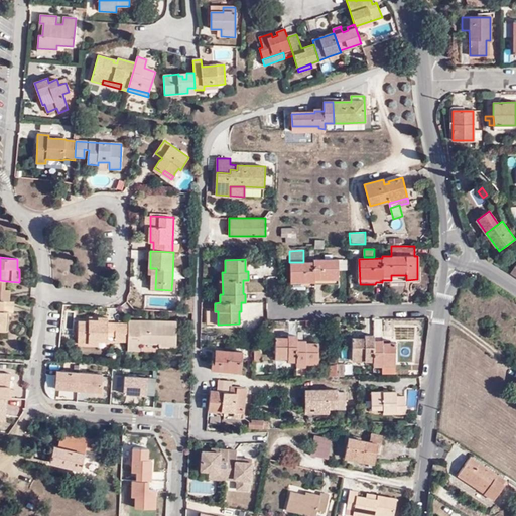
[(303,262),(289,262),(290,289),(305,289),(305,286),(314,286),(314,283),(338,283),(338,270),(347,270),(347,259),(313,260),(313,262),(303,262)]
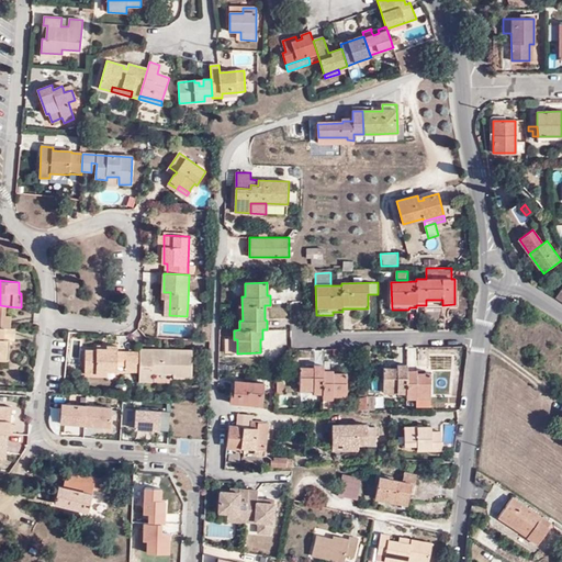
[(0,327),(4,328),(10,328),(11,317),(7,316),(0,315),(0,327)]
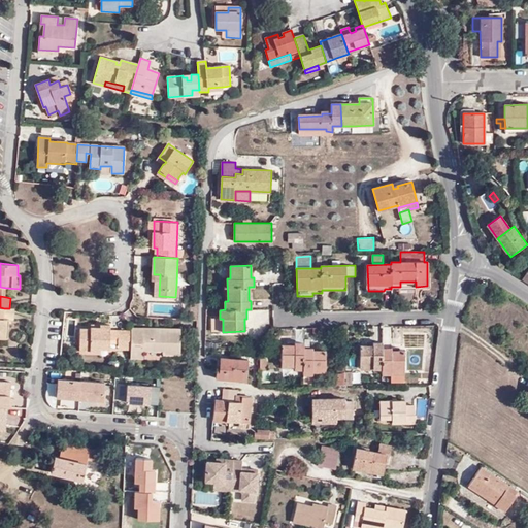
[(13,320),(14,309),(9,308),(4,308),(4,320),(13,320)]
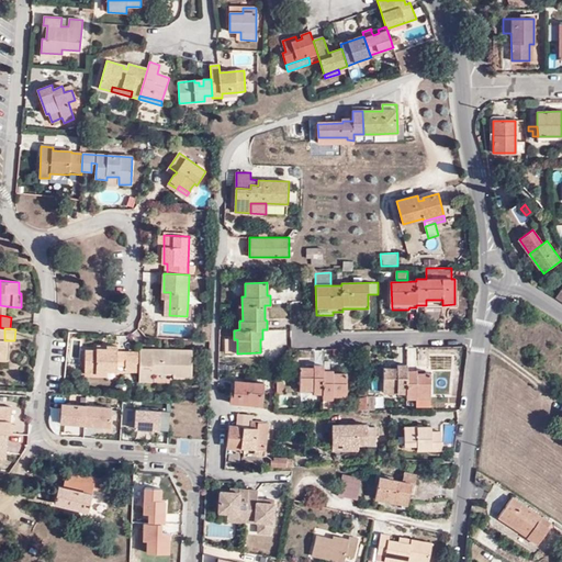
[(202,340),(211,340),(212,328),(203,328),(202,340)]
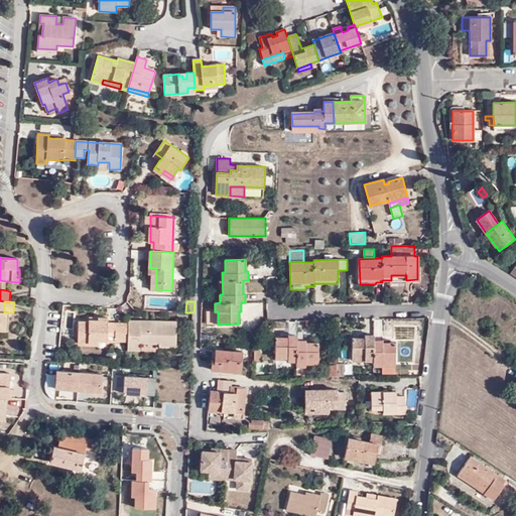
[(207,324),(218,325),(218,311),(215,311),(207,311),(207,324)]
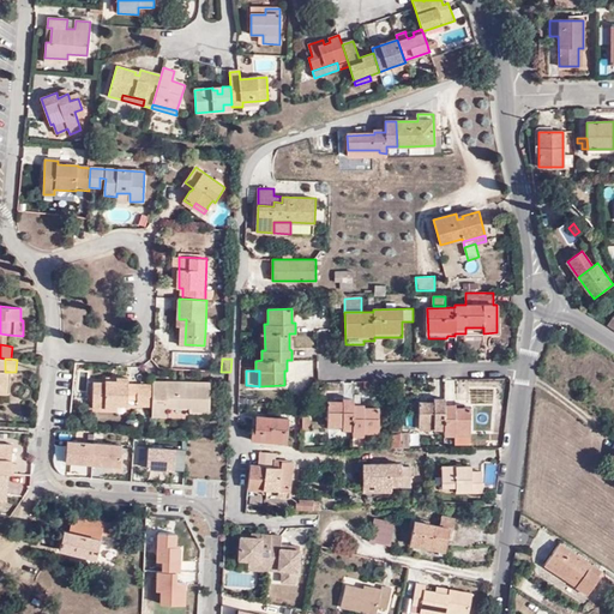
[(128,407),(130,385),(130,379),(118,379),(118,383),(106,383),(106,384),(95,384),(94,409),(118,410),(118,407),(128,407)]
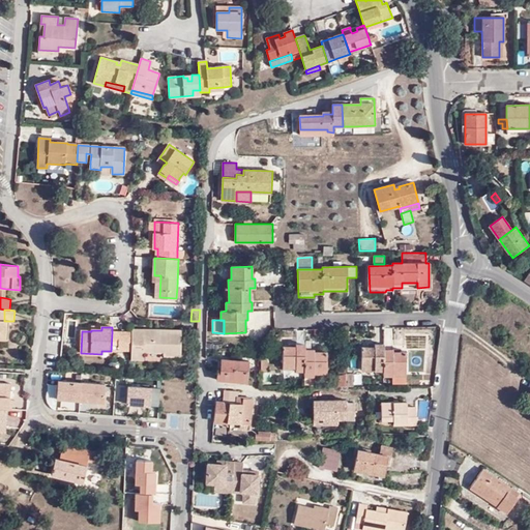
[(131,352),(131,360),(144,360),(144,354),(165,354),(165,357),(180,357),(180,333),(166,333),(166,334),(160,334),(160,330),(133,330),(133,333),(133,336),(131,352)]
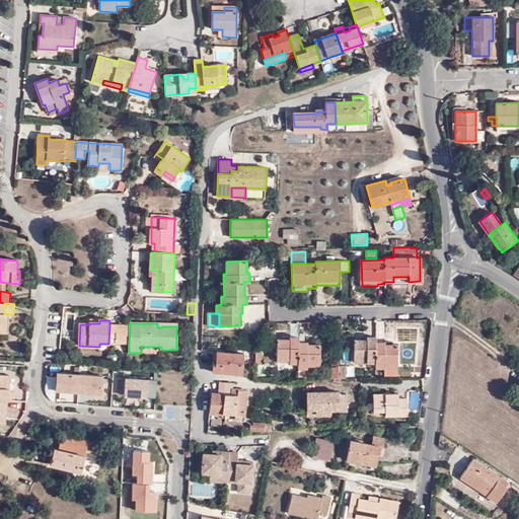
[(130,329),(130,326),(109,325),(108,344),(117,345),(117,329),(130,329)]
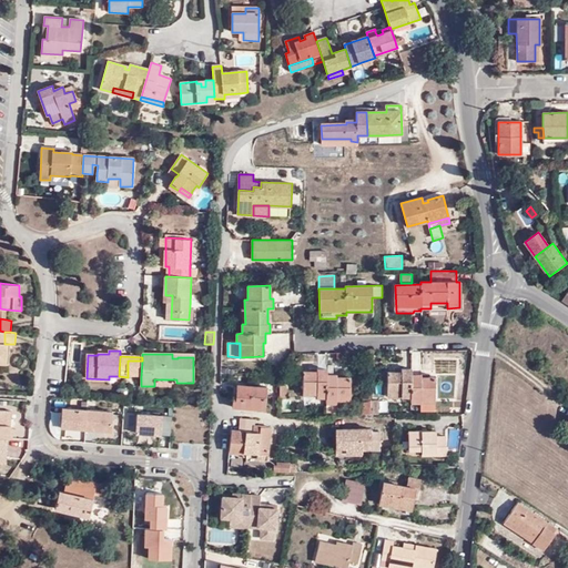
[(128,377),(141,377),(142,361),(128,361),(128,377)]
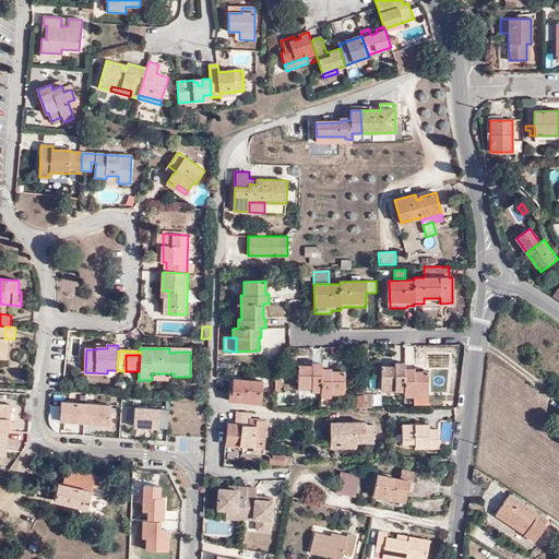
[(312,366),(304,366),(298,366),(299,397),(331,396),(331,393),(344,392),(344,371),(339,371),(331,371),(331,368),(321,369),(321,363),(312,363),(312,366)]
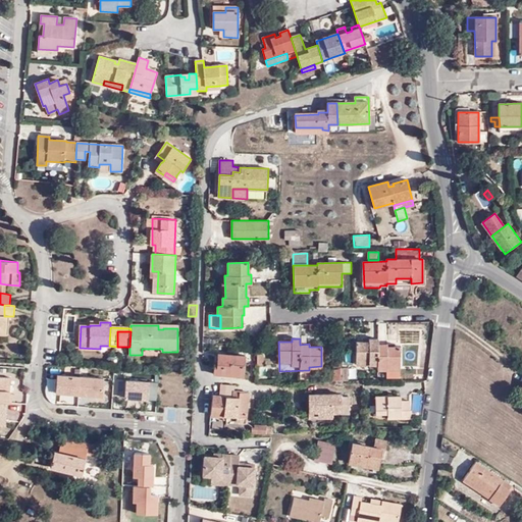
[(370,342),(362,342),(356,342),(357,364),(377,364),(378,369),(387,369),(387,367),(400,366),(400,347),(394,346),(386,347),(386,344),(378,344),(377,340),(370,340),(370,342)]
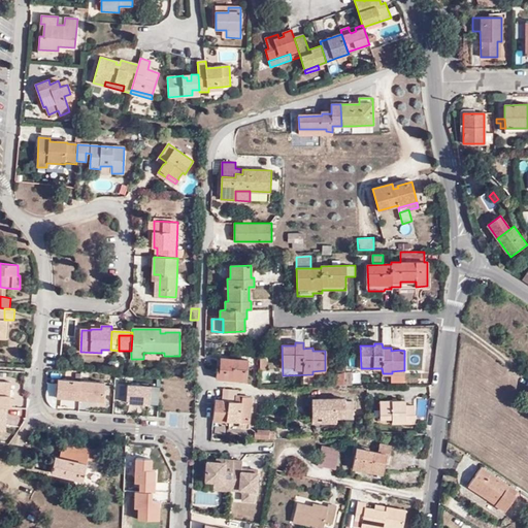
[(232,376),(246,377),(248,360),(220,358),(220,369),(217,368),(216,378),(232,380),(232,376)]
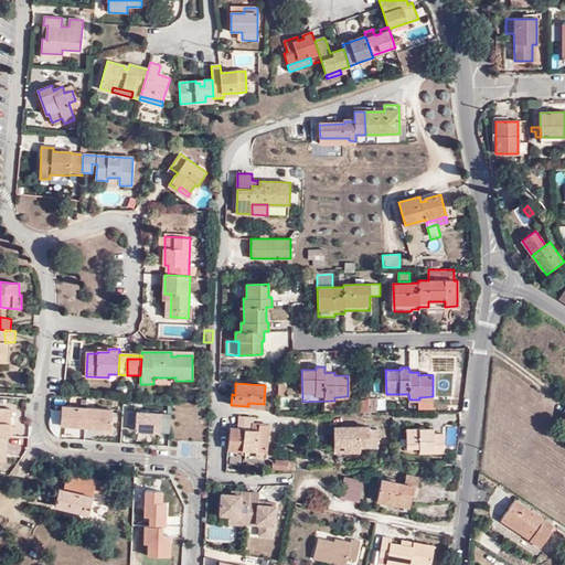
[(419,397),(419,400),(419,408),(433,407),(433,396),(419,397)]
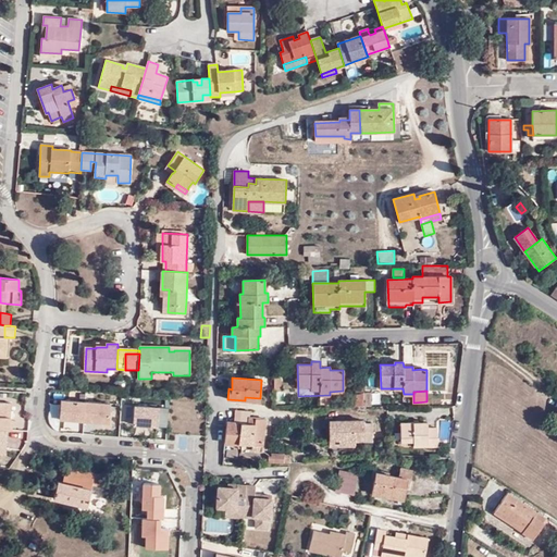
[(356,407),(372,407),(371,394),(356,393),(356,407)]
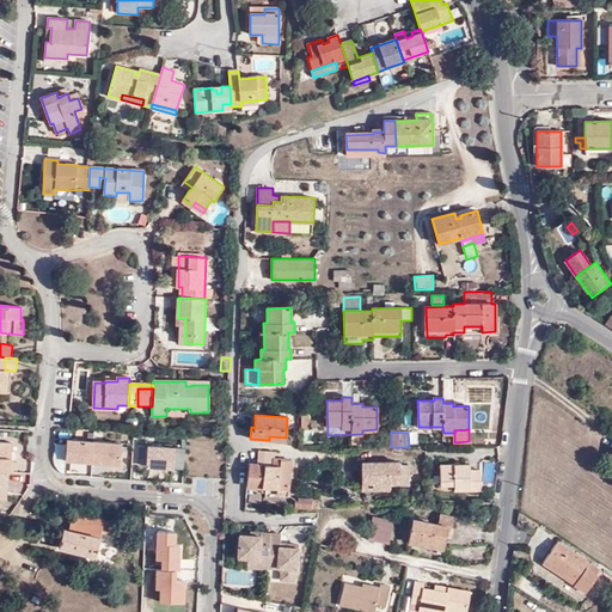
[(353,447),(361,447),(362,447),(362,434),(352,435),(353,447)]
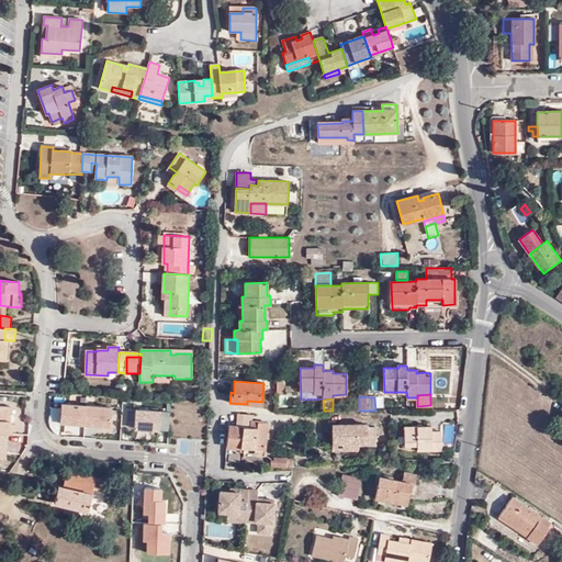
[(228,447),(243,448),(244,426),(240,426),(242,414),(229,413),(227,447),(228,447)]
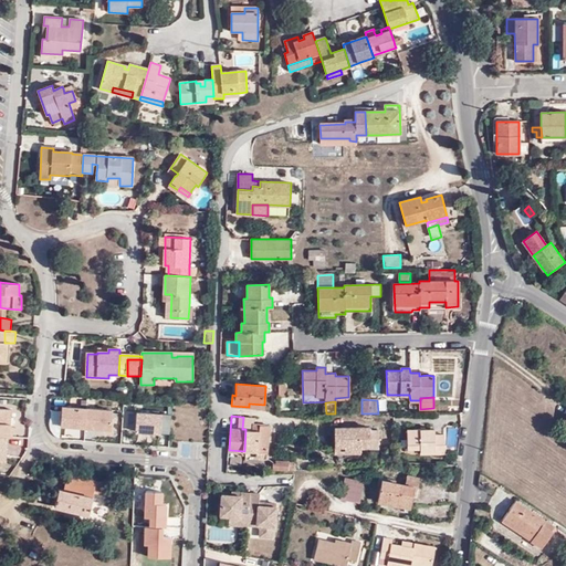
[(245,429),(244,451),(258,452),(268,453),(270,427),(253,425),(254,417),(243,417),(242,429),(245,429)]
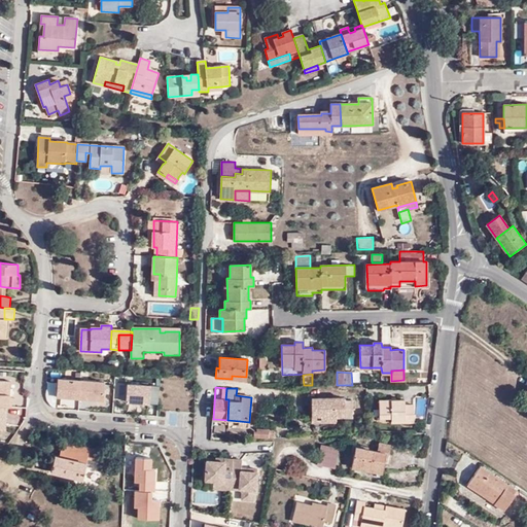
[(343,398),(324,397),(324,400),(321,400),(321,398),(311,398),(311,416),(320,416),(320,422),(335,422),(335,418),(352,418),(352,399),(343,399),(343,398)]
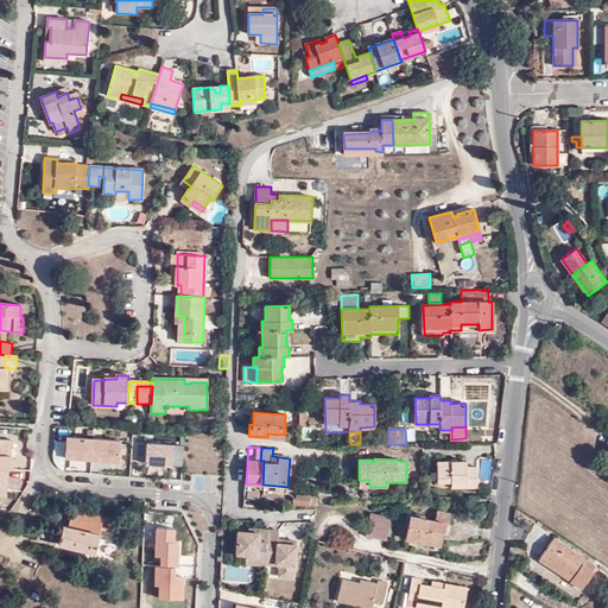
[(466,481),(466,488),(477,488),(477,467),(467,467),(467,461),(437,461),(437,481),(451,481),(466,481)]
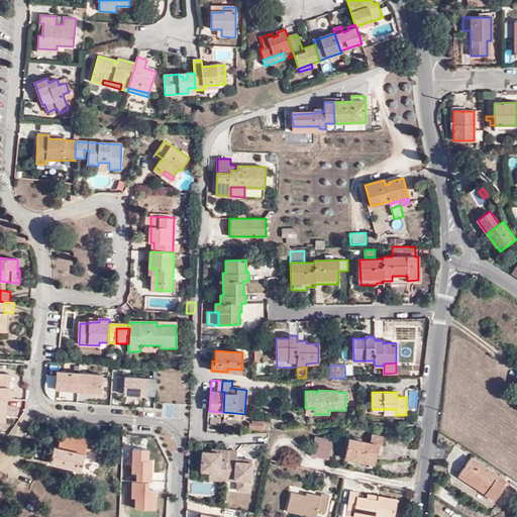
[(264,429),(264,425),(264,421),(252,420),(252,424),(249,423),(248,428),(264,429)]
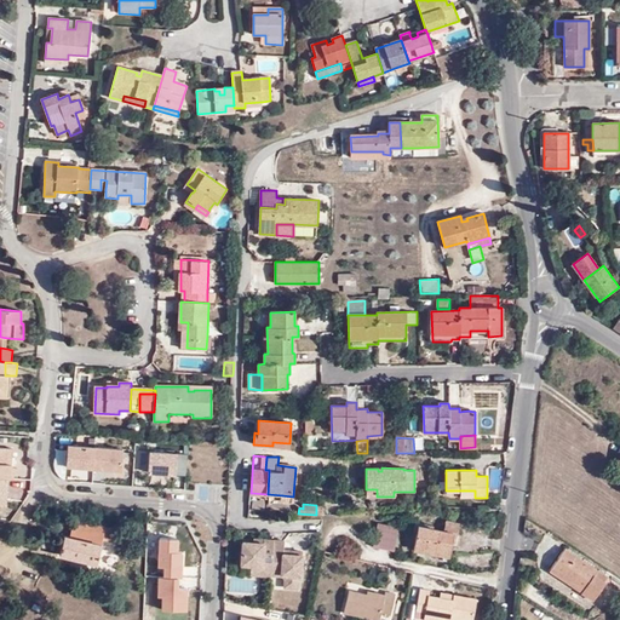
[(70,538),(64,537),(61,555),(97,563),(102,539),(115,541),(116,539),(122,540),(126,527),(121,526),(120,530),(74,520),(70,538)]
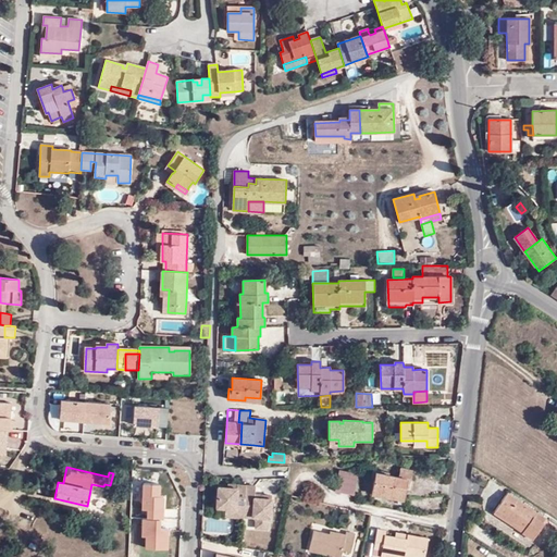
[(407,478),(411,479),(413,470),(401,468),(399,477),(376,471),(372,493),(403,499),(405,487),(407,478)]
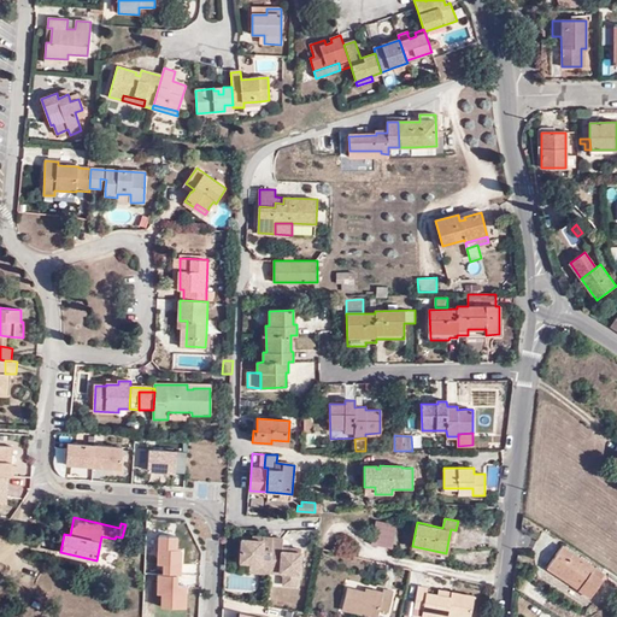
[(397,524),(389,523),(377,521),(371,544),(392,547),(397,524)]
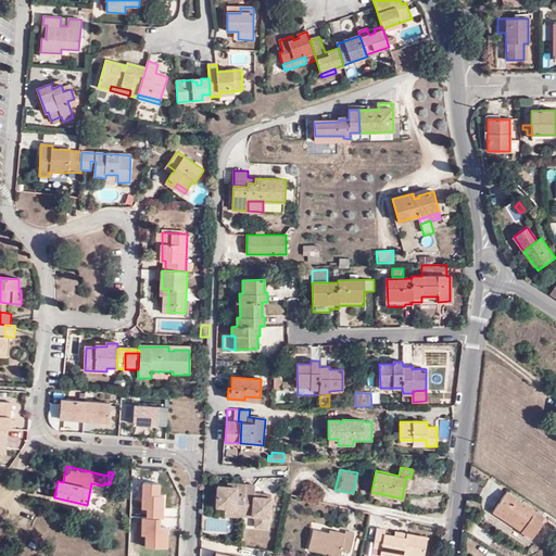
[(50,484),(36,481),(35,490),(49,493),(50,484)]
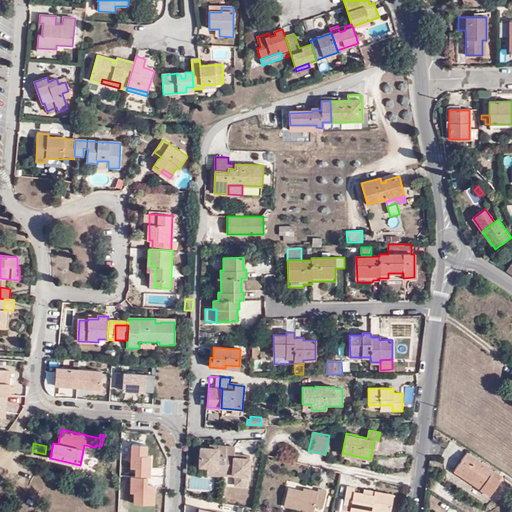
[(225,475),(227,447),(219,446),(219,449),(210,448),(202,448),(200,466),(209,467),(217,468),(217,475),(225,476),(225,475)]
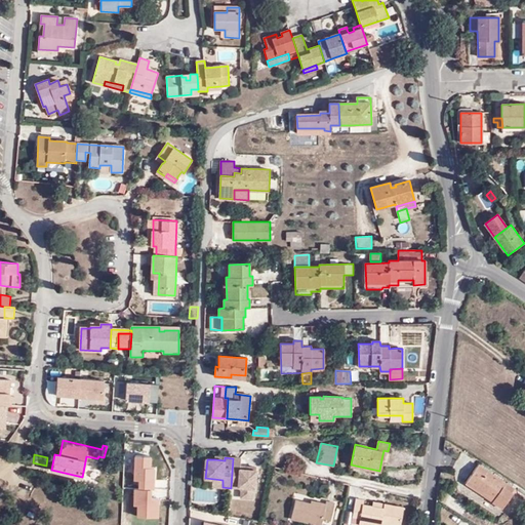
[(242,458),(233,458),(231,487),(239,487),(243,491),(243,497),(254,498),(254,487),(256,487),(257,468),(248,467),(248,469),(241,469),(241,467),(242,458)]
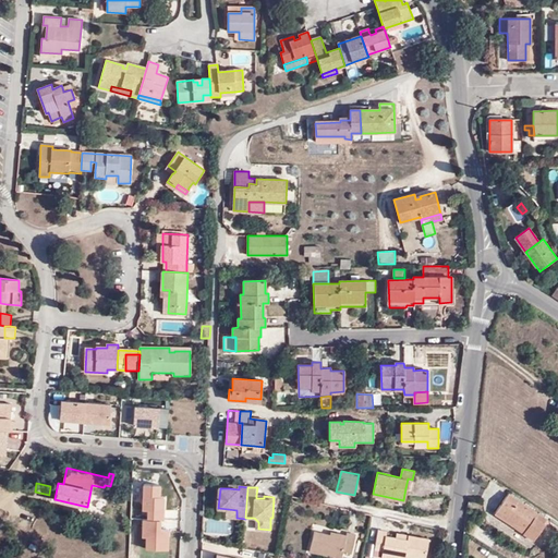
[(547,520),(508,494),(494,513),(513,526),(514,524),(535,537),(547,520)]
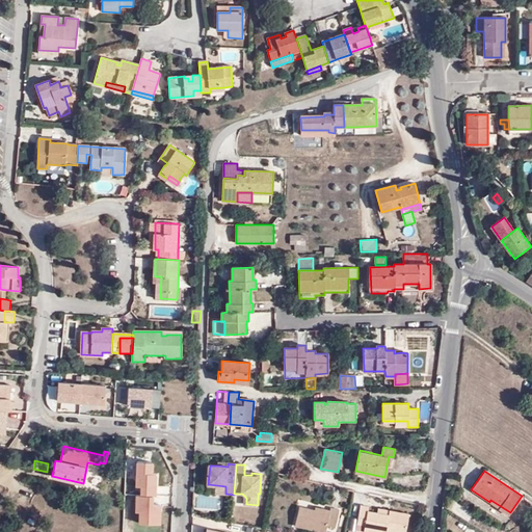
[(99,478),(94,477),(90,487),(96,489),(99,478)]
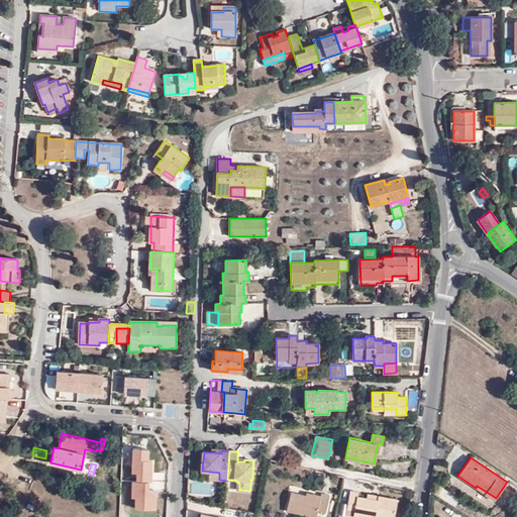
[(210,480),(219,480),(219,473),(211,472),(210,480)]
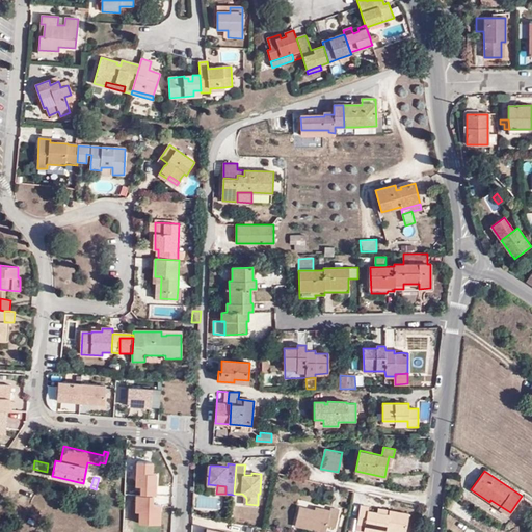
[(154,505),(154,496),(137,496),(137,511),(139,511),(139,524),(161,524),(161,505),(154,505)]
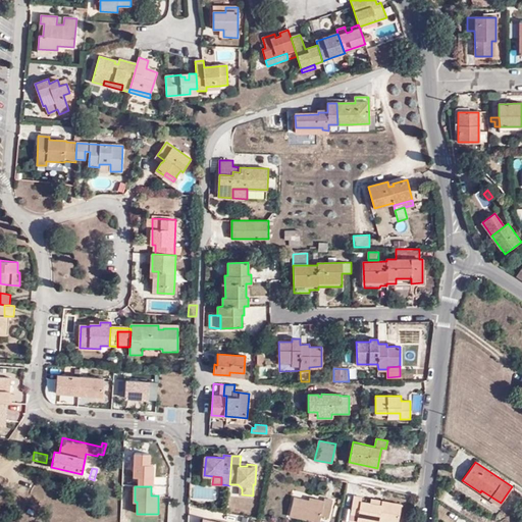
[(380,505),(370,504),(361,503),(362,497),(353,496),(351,514),(359,516),(358,521),(361,521),(378,521),(379,520),(390,521),(398,521),(401,504),(381,501),(380,505)]
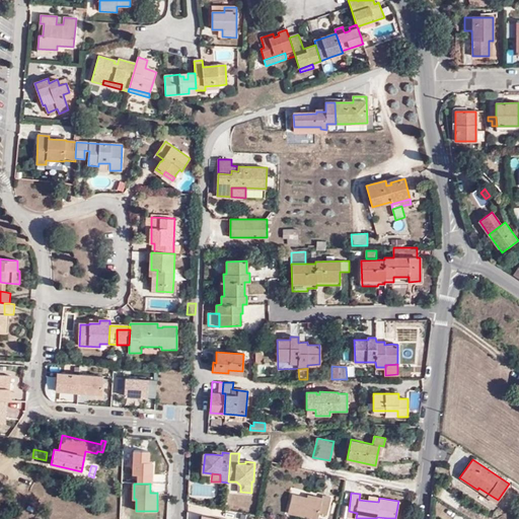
[(314,499),(308,498),(293,494),(288,513),(314,518),(318,518),(320,513),(327,515),(331,498),(323,496),(322,498),(314,496),(314,499)]
